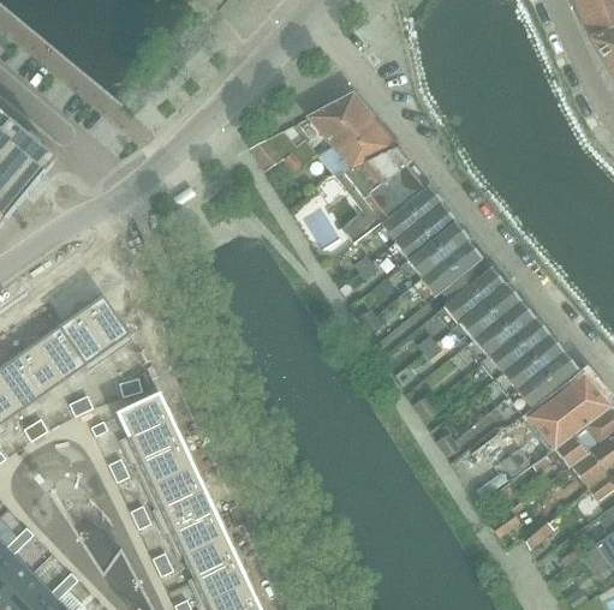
[(579,0),(595,36),(613,28),(613,0),(579,0)]
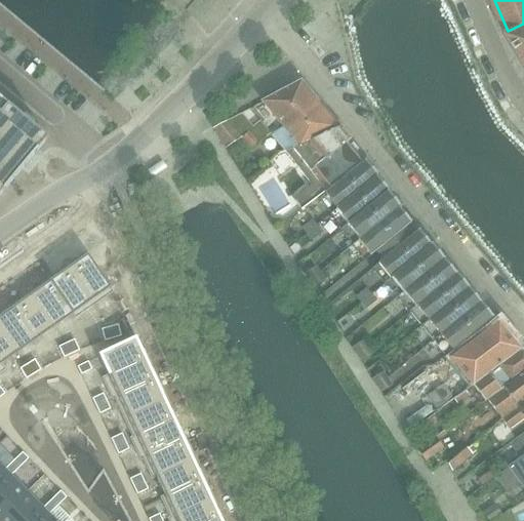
[(523,24),(508,31),(508,32),(523,56),(523,24)]
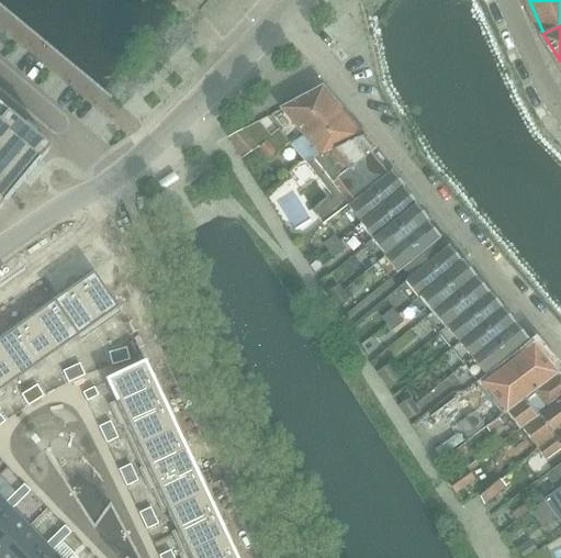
[(343,108),(323,84),(282,105),(295,122),(303,131),(305,133),(343,108)]
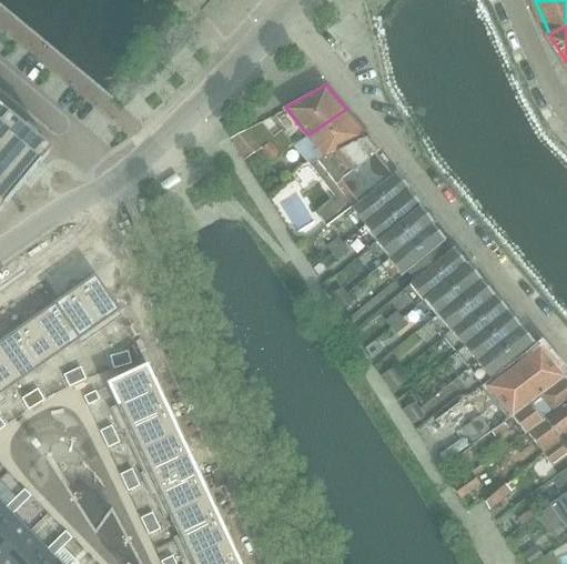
[(0,209),(52,148),(0,104),(0,209)]
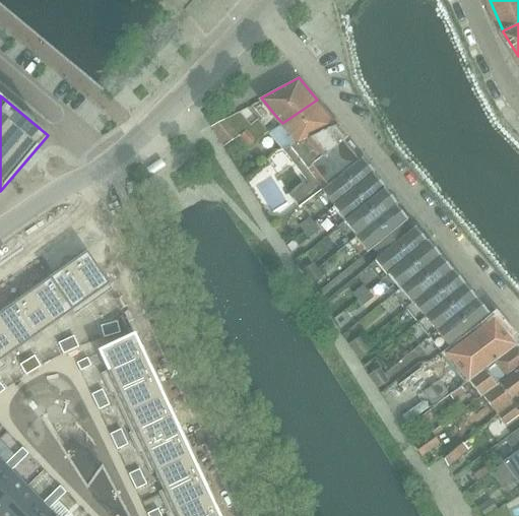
[(336,123),(317,100),(282,123),(280,121),(269,129),(282,147),(299,142),(336,123)]
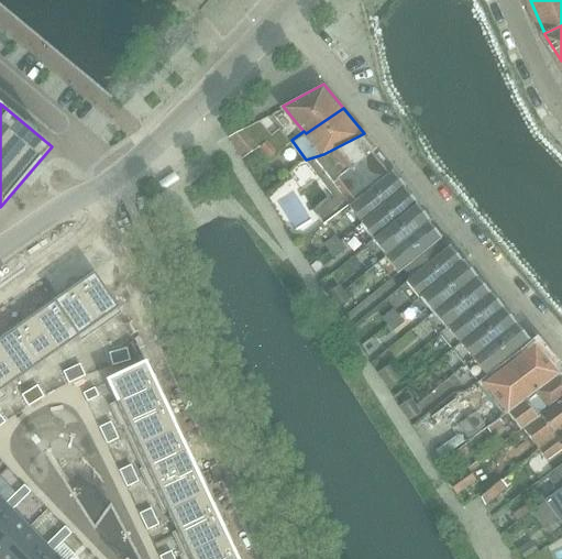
[(242,154),(260,143),(243,127),(230,133),(242,154)]
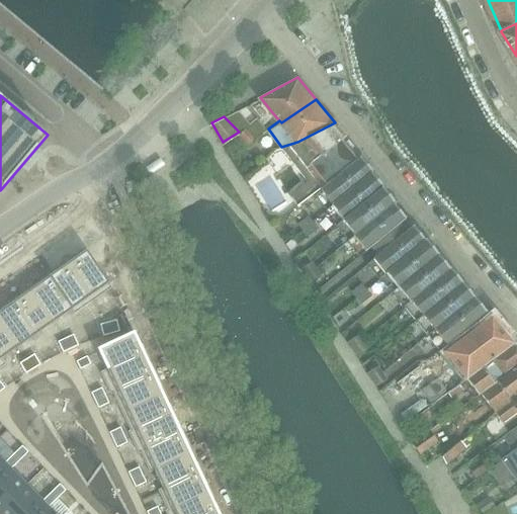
[(297,142),(281,147),(307,179),(289,193),(297,204),(314,192),(361,154),(356,148),(346,136),(335,122),(297,142)]
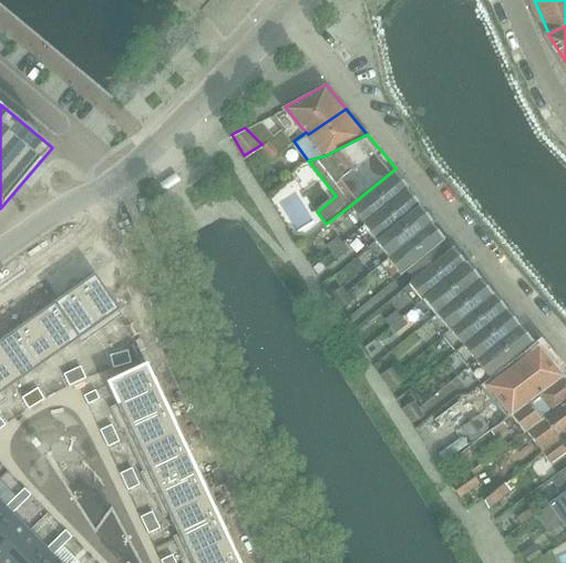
[(261,144),(267,151),(276,141),(270,135),(261,144)]
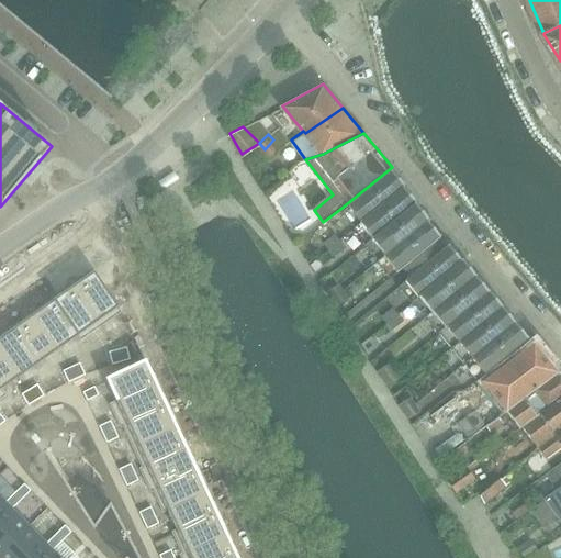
[(279,145),(273,140),(265,149),(269,154),(279,145)]
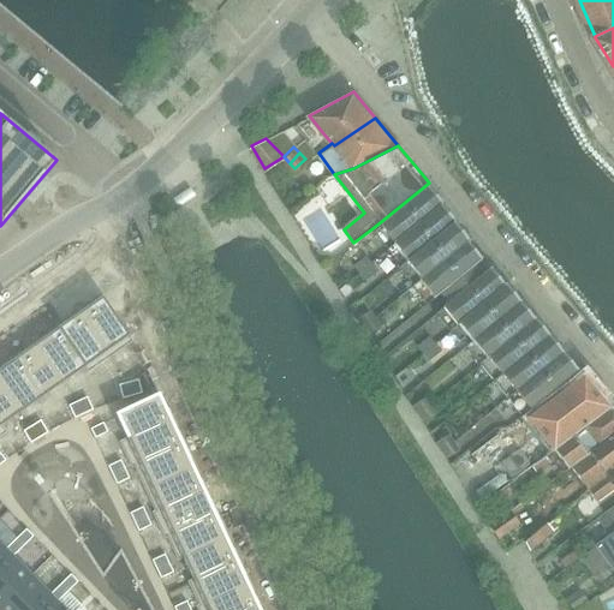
[(578,369),(549,333),(540,322),(535,317),(506,282),(505,283),(492,265),(487,262),(482,257),(468,240),(469,239),(453,219),(454,217),(442,204),(443,203),(429,185),(429,184),(429,183),(373,228),(387,246),(386,247),(400,264),(399,265),(412,282),(412,283),(427,301),(431,298),(436,303),(440,308),(436,310),(478,363),(482,360),(524,412),(578,369)]
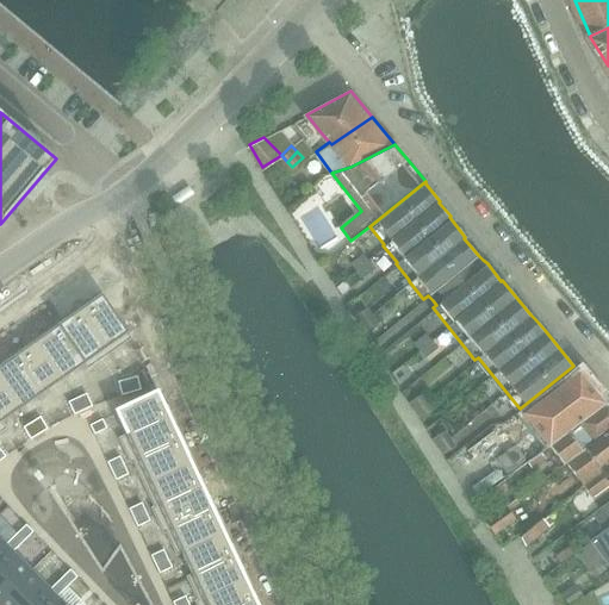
[(353,260),(359,268),(370,259),(364,251),(353,260)]
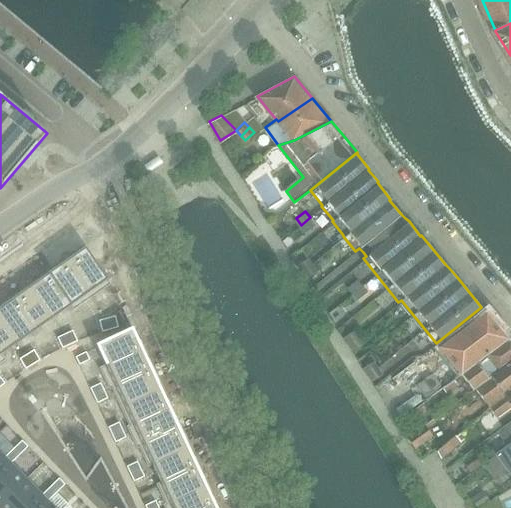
[(310,217),(301,225),(306,231),(316,223),(310,217)]
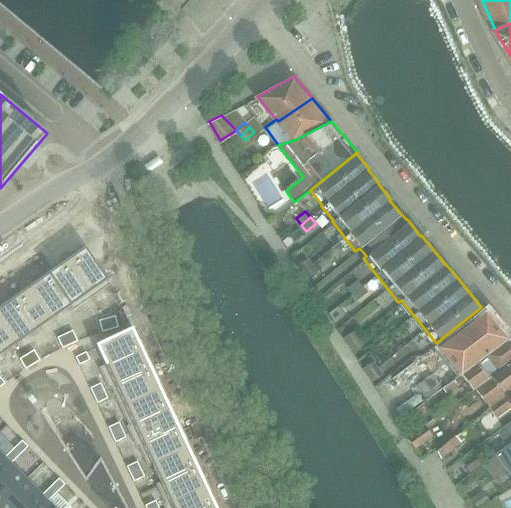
[(86,245),(67,258),(93,294),(111,281),(109,277),(107,275),(88,247),(86,245)]
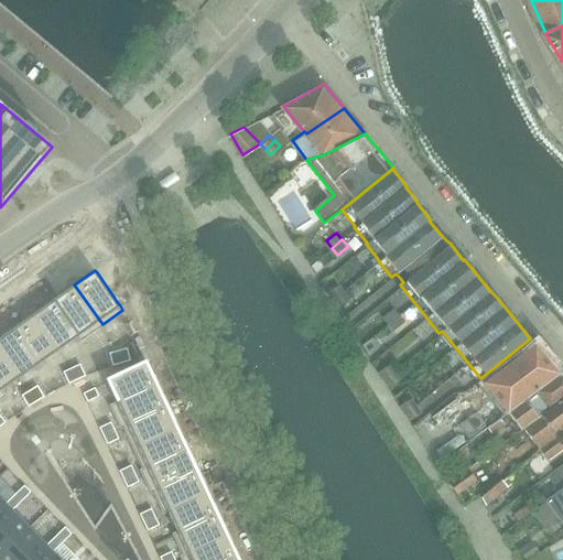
[(331,290),(335,297),(347,290),(342,282),(331,290)]
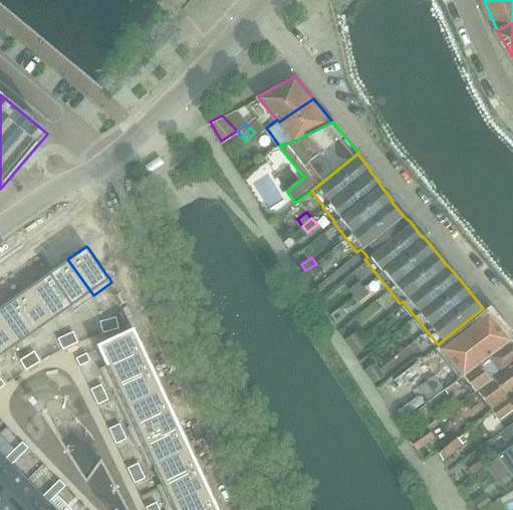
[(67,259),(50,271),(75,307),(93,295),(67,259)]
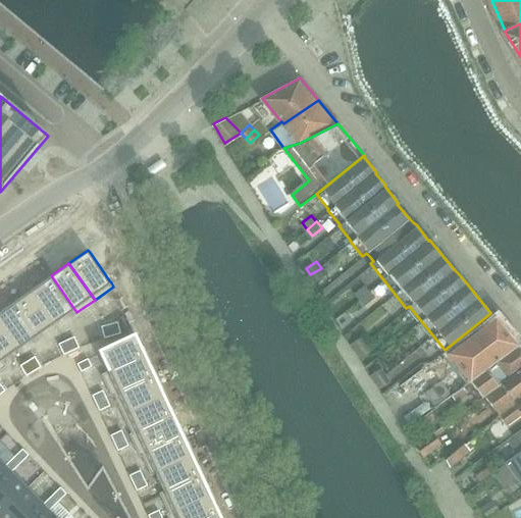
[(321,268),(310,274),(315,281),(325,274),(321,268)]
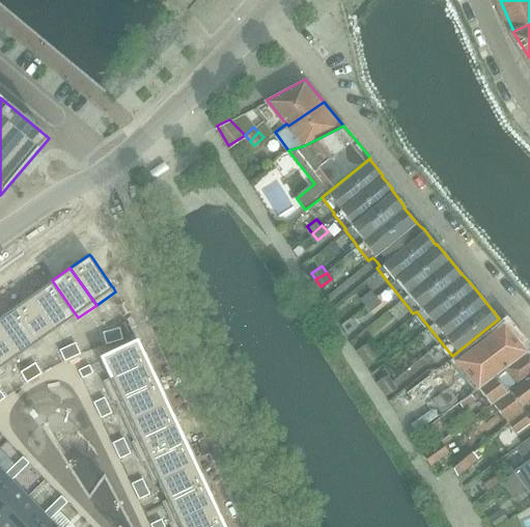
[(52,280),(33,293),(56,327),(74,314),(77,319),(78,317),(52,280)]
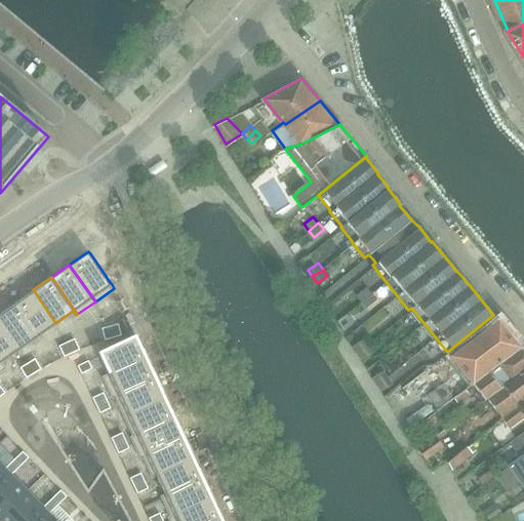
[(357,294),(362,301),(373,291),(368,285),(357,294)]
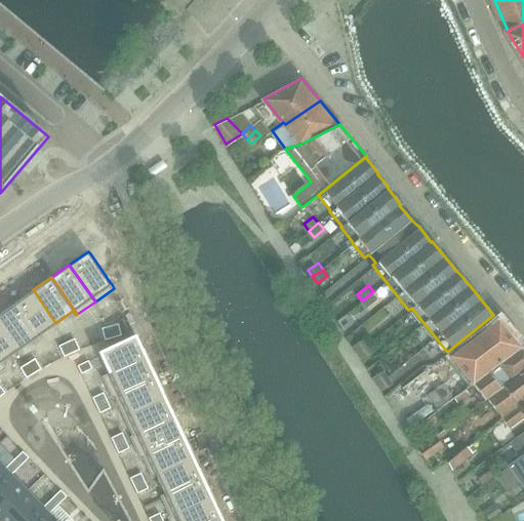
[(33,289),(14,303),(38,335),(55,323),(33,289)]
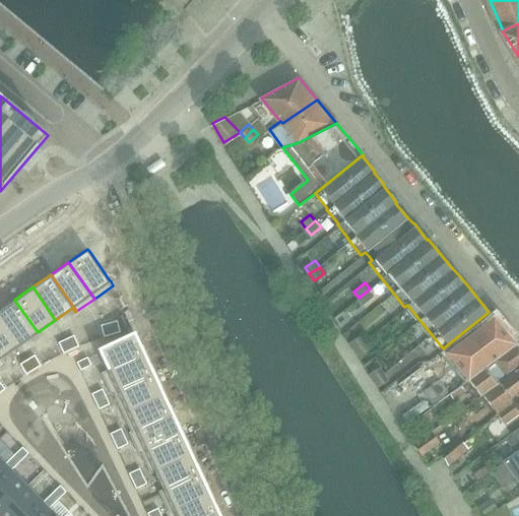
[(370,288),(359,298),(364,304),(375,295),(370,288)]
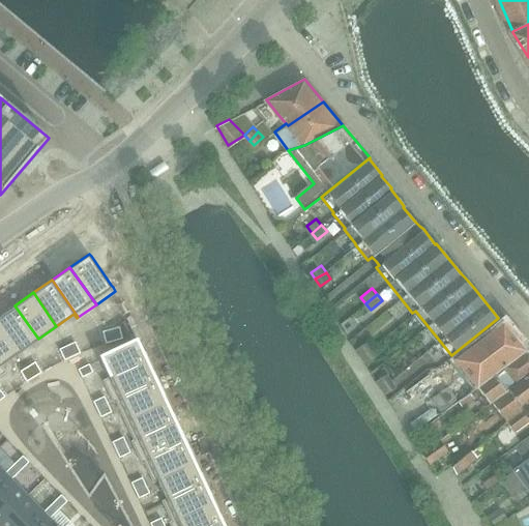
[(15,305),(0,315),(0,323),(20,351),(38,339),(15,305)]
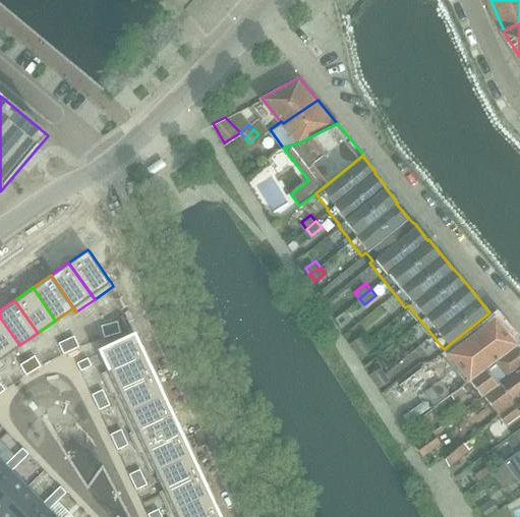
[(0,318),(0,355),(5,362),(2,357),(19,345),(0,318)]
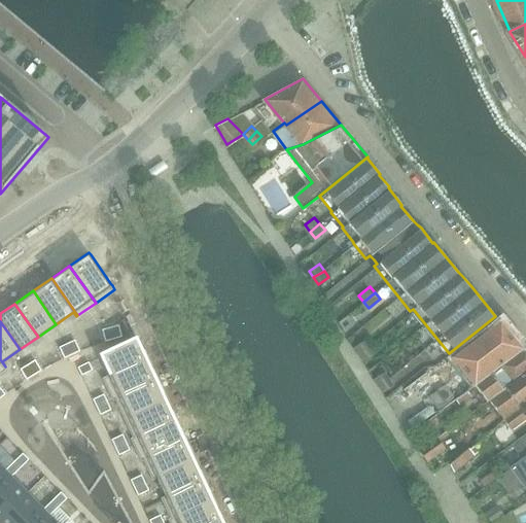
[(500,321),(484,334),(452,357),(461,368),(426,393),(440,410),(457,397),(467,389),(475,384),(522,347),(500,321)]
